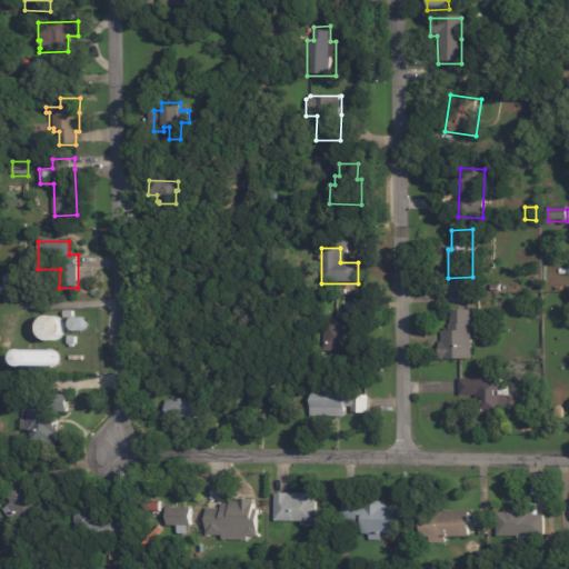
[(471,326),(471,359),(439,360),(439,343),(442,343),(442,332),(449,332),(449,311),(471,311),(471,326)]
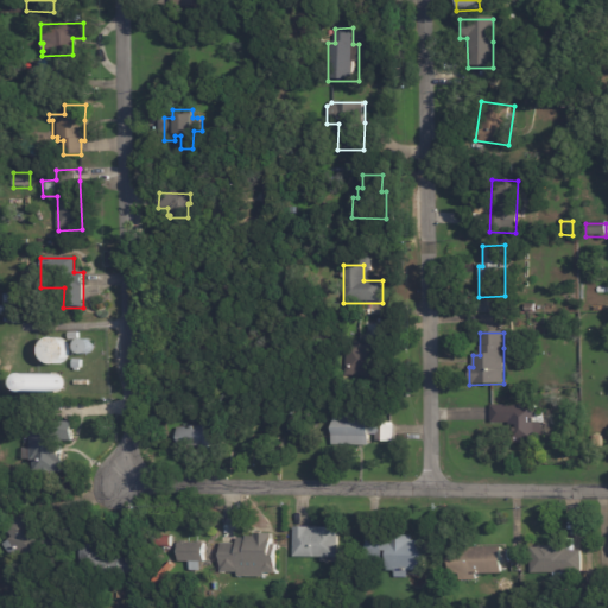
[(39,337),(42,362),(65,361),(64,336),(39,337)]
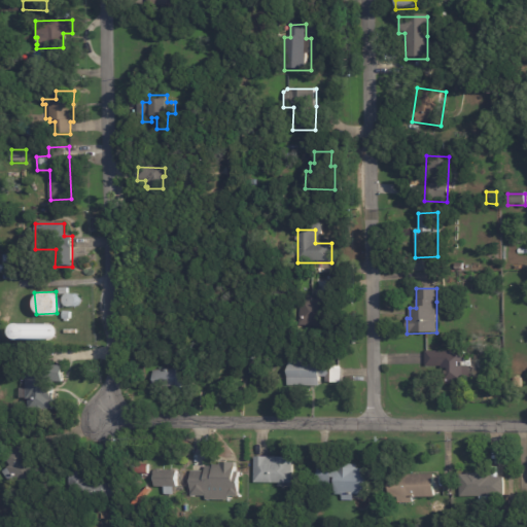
[(296,297),(329,299),(328,327),(295,326),(296,297)]
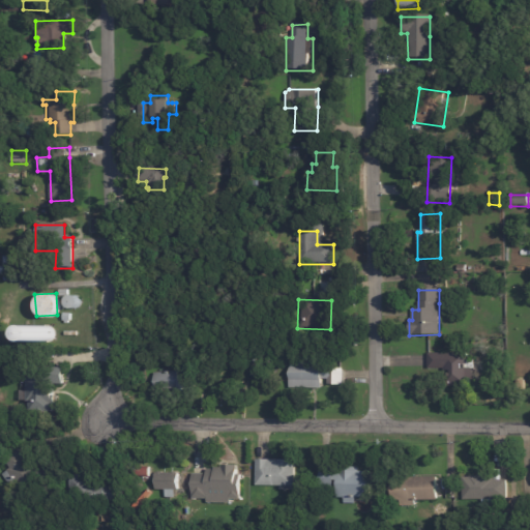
[(72,315),(71,322),(70,322),(70,324),(66,324),(66,322),(64,322),(65,314),(72,315)]
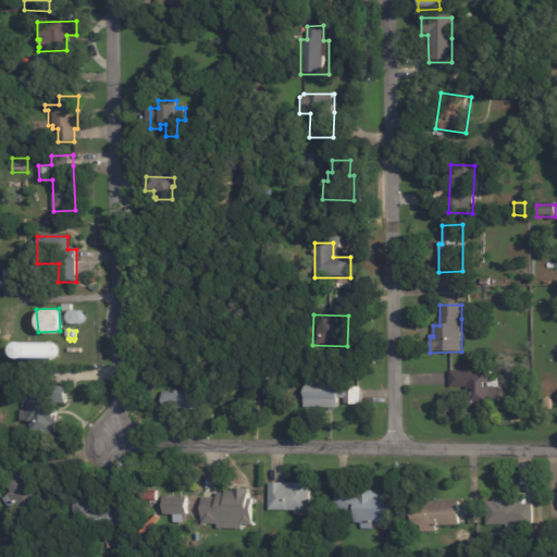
[(36,359),(49,360),(50,345),(36,345),(36,359)]
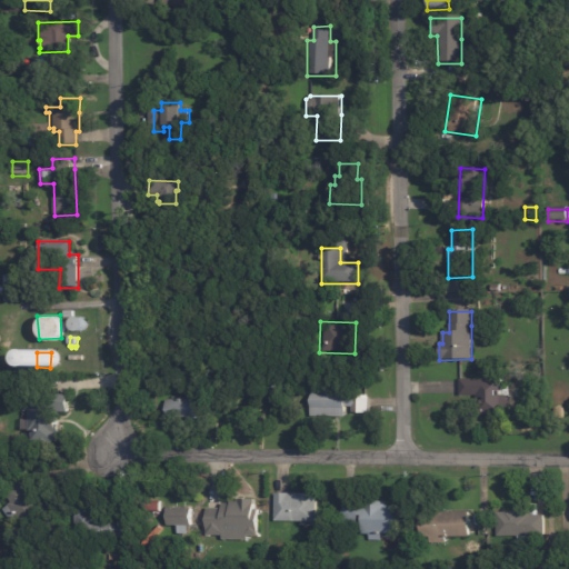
[(507,405),(507,415),(478,416),(477,397),(460,397),(459,380),(502,379),(502,387),(509,387),(509,397),(507,397),(507,405)]
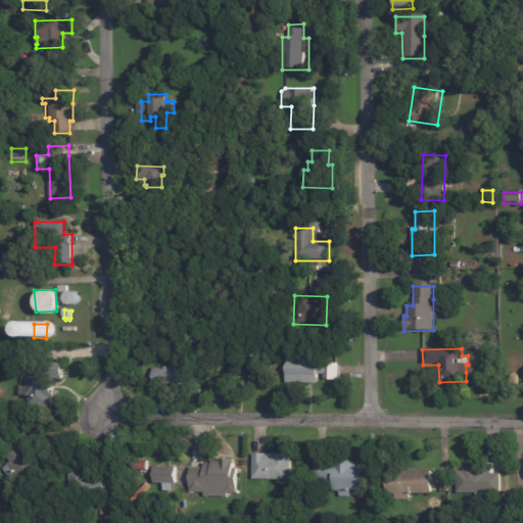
[(338,367),(337,380),(317,380),(316,384),(283,383),(284,359),(317,360),(316,365),(338,366),(338,367)]
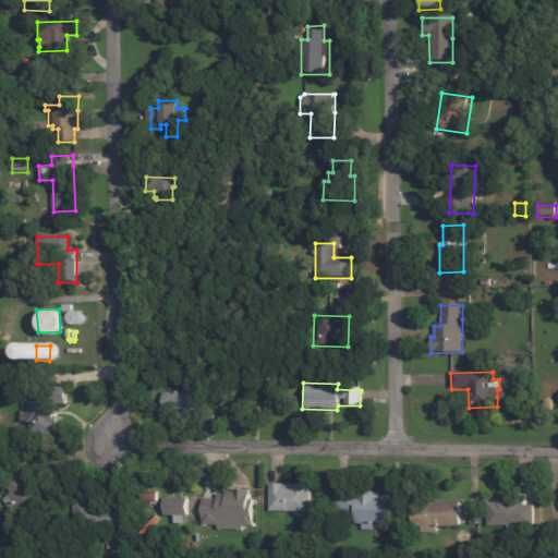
[(68,404),(68,405),(48,404),(48,412),(56,413),(56,420),(58,420),(58,424),(57,424),(57,435),(48,435),(48,437),(39,437),(39,435),(32,435),(32,424),(28,424),(29,400),(34,400),(34,387),(69,388),(68,404)]
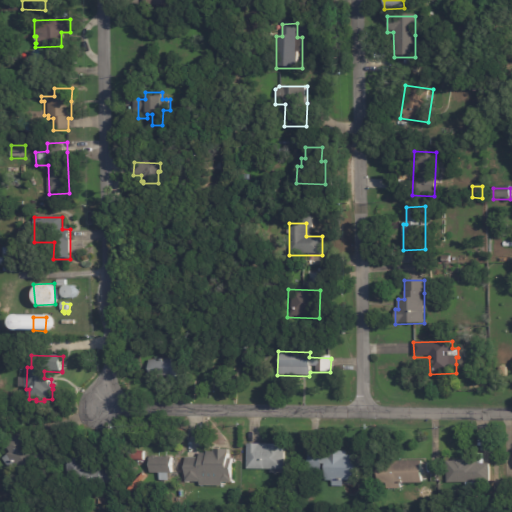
[(183,378),(167,378),(167,377),(147,377),(147,361),(161,360),(161,359),(183,359),(183,378)]
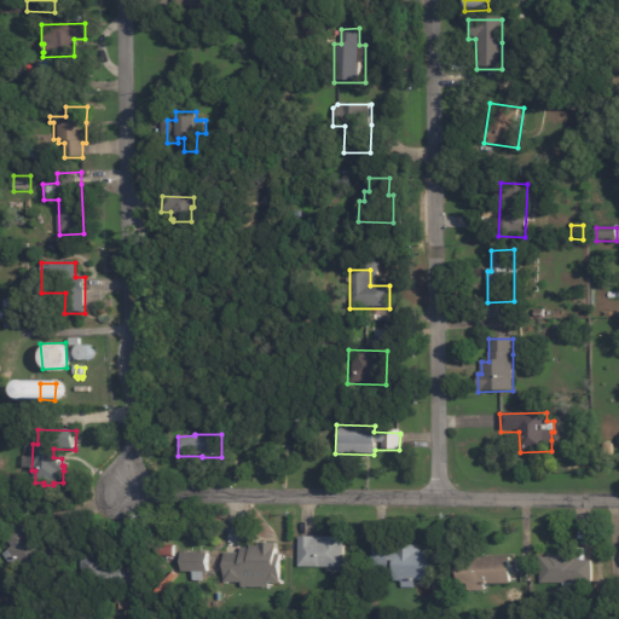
[(41,556),(42,559),(18,573),(12,563),(6,567),(0,556),(0,554),(5,551),(5,550),(9,548),(1,536),(19,525),(30,544),(33,543),(41,556)]
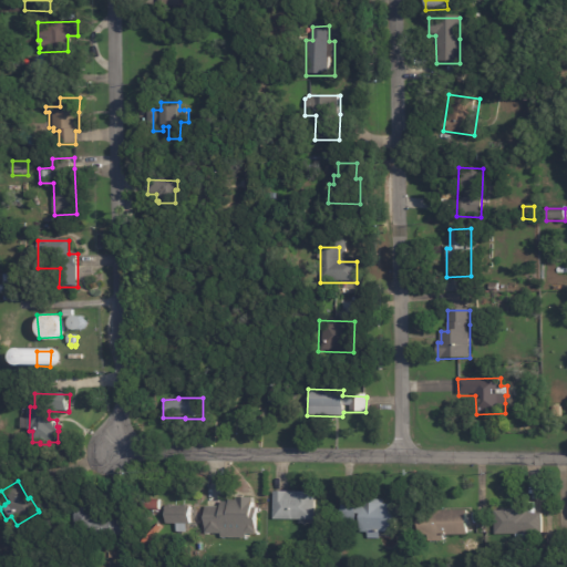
[(276,493),(315,494),(313,525),(298,525),(298,521),(272,521),(274,493),(276,493)]
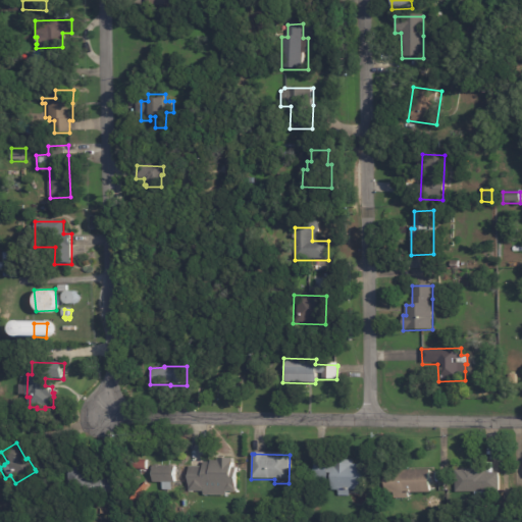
[(223,459),(232,459),(232,468),(237,468),(236,492),(225,492),(225,497),(202,496),(203,492),(188,491),(189,467),(203,468),(203,463),(210,464),(210,461),(218,462),(218,459),(223,459)]
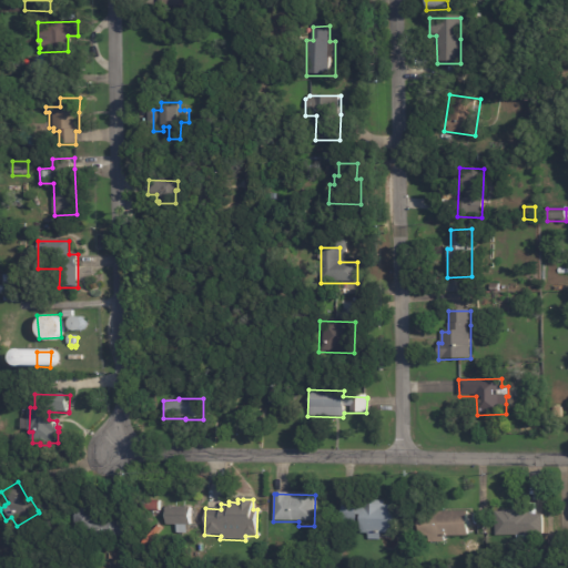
[(383,506),(396,506),(395,534),(379,534),(379,541),(367,540),(367,534),(359,534),(359,524),(340,523),(341,501),(359,503),(359,501),(384,503),(383,506)]
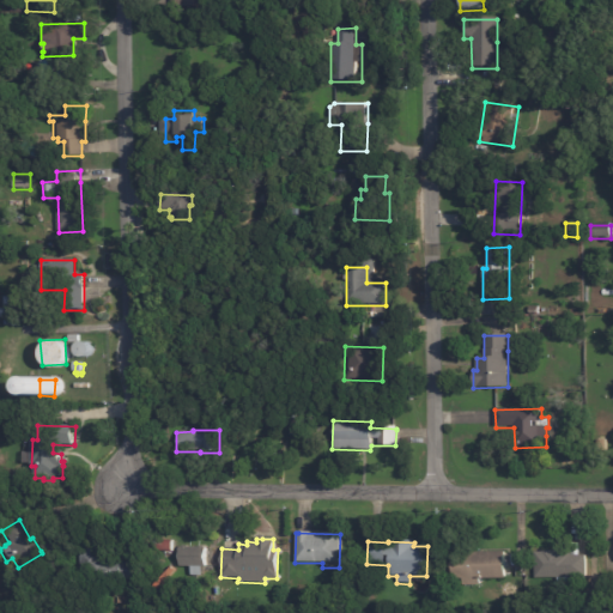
[(171,552),(156,552),(156,542),(171,542),(171,552)]
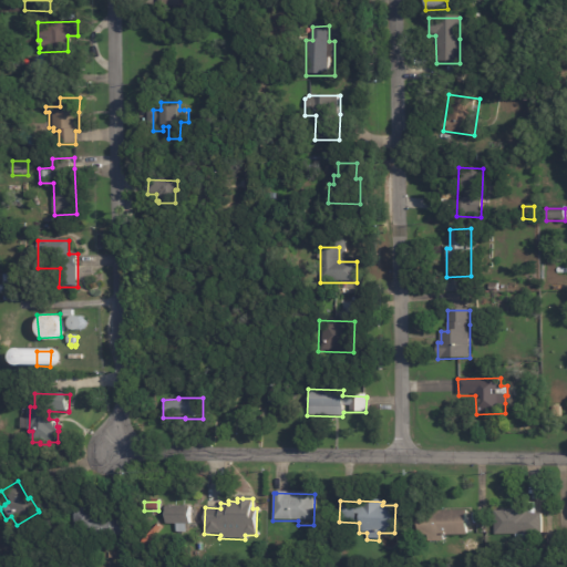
[(189,508),(189,525),(166,525),(166,507),(169,507),(169,505),(174,506),(175,507),(184,507),(185,506),(189,506),(189,508)]
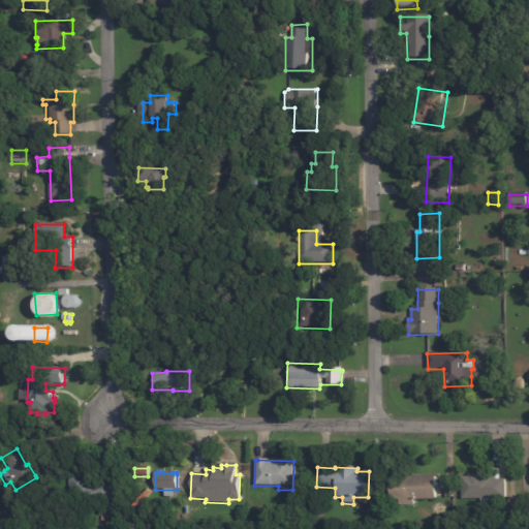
[(99,486),(112,486),(112,501),(68,500),(68,472),(86,472),(86,486),(99,486)]
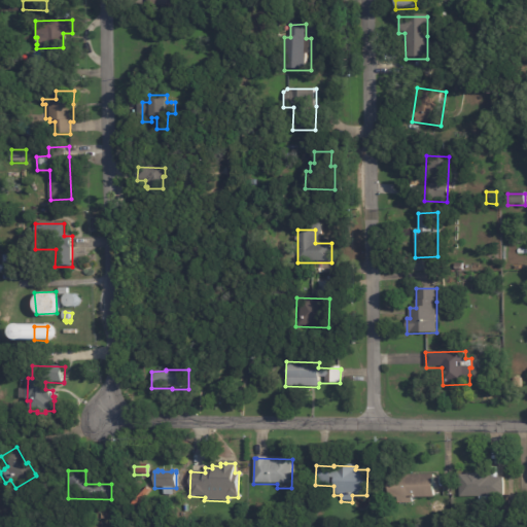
[(499,479),(504,479),(504,497),(497,497),(497,503),(481,503),(480,497),(461,497),(461,475),(492,475),(492,479),(499,479)]
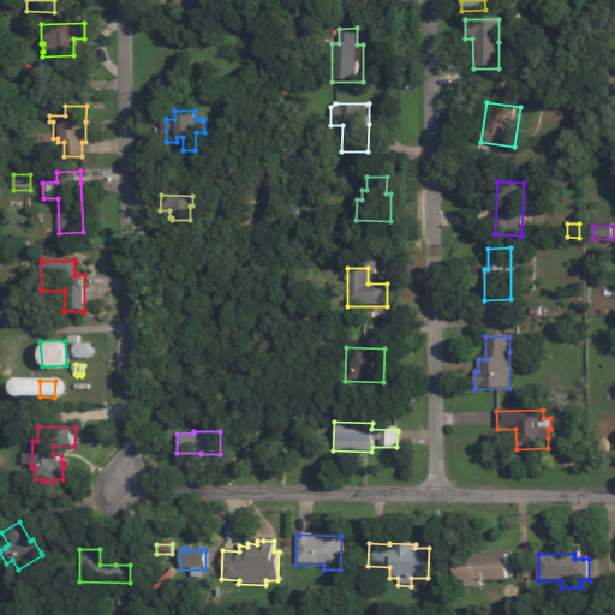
[(507,557),(508,581),(482,581),(482,589),(467,589),(467,581),(454,581),(453,556),(507,555),(507,557)]
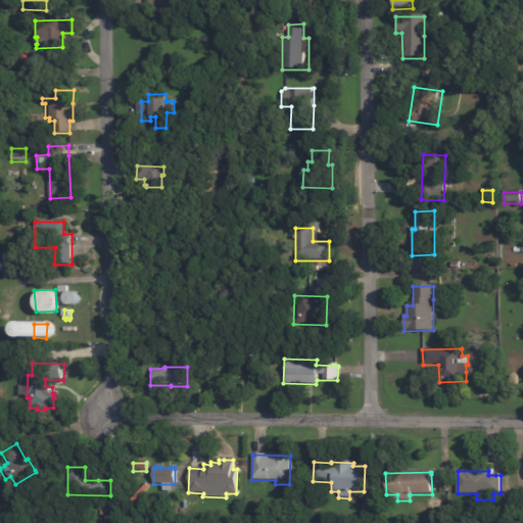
[(507,509),(507,520),(498,520),(498,509),(507,509)]
